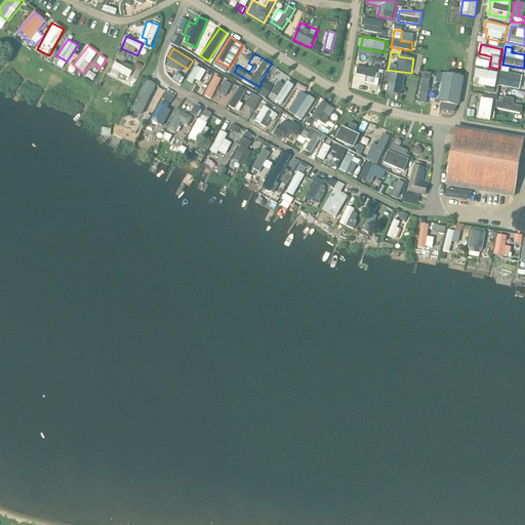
[(126,75),(130,77),(133,71),(115,62),(109,74),(123,81),(126,75)]
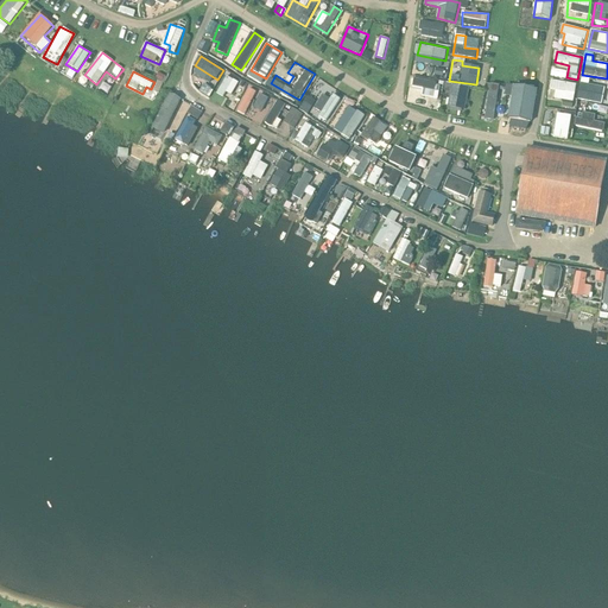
[(226,97),(233,78),(226,76),(219,95),(226,97)]
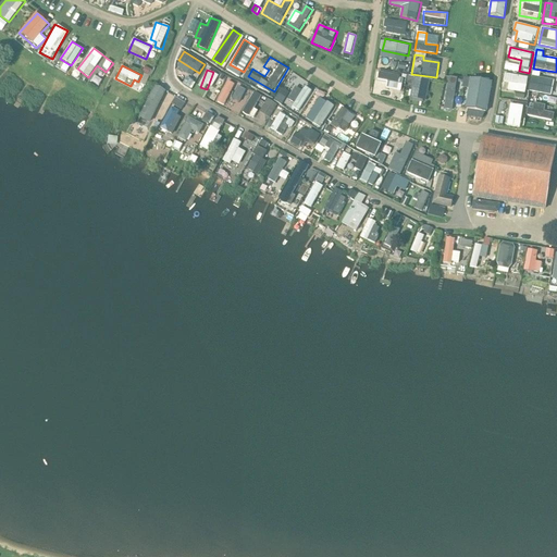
[(541,78),(541,71),(533,70),(531,91),(553,94),(554,79),(541,78)]
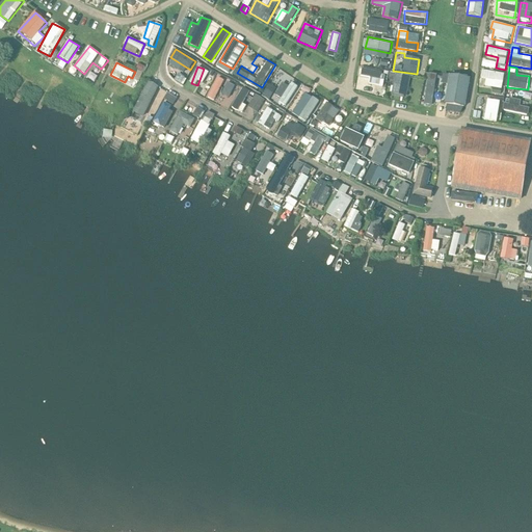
[(362,76),(371,77),(370,84),(384,85),(384,71),(362,69),(362,76)]
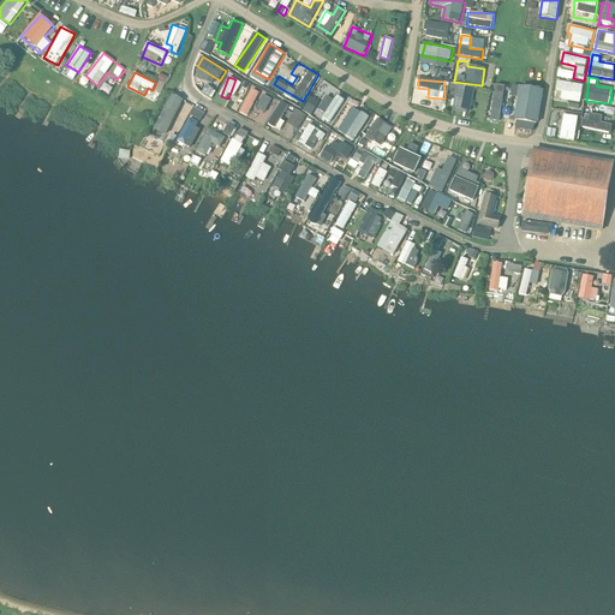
[(559,81),(556,99),(580,103),(584,85),(559,81)]
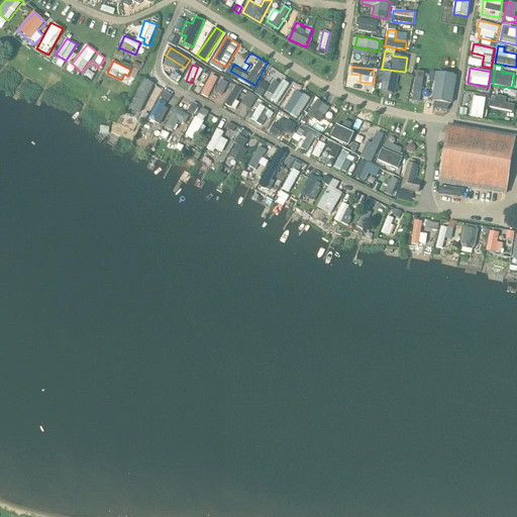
[(413,101),(422,102),(424,72),(416,71),(413,101)]
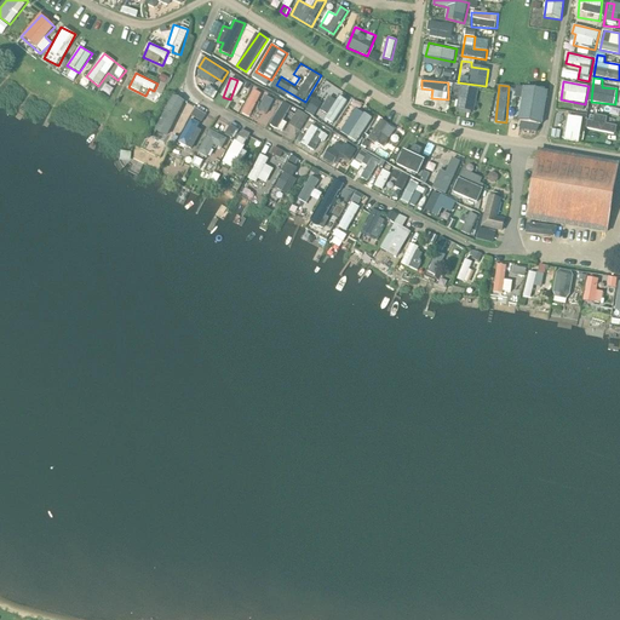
[(211,97),(216,90),(208,86),(204,93),(211,97)]
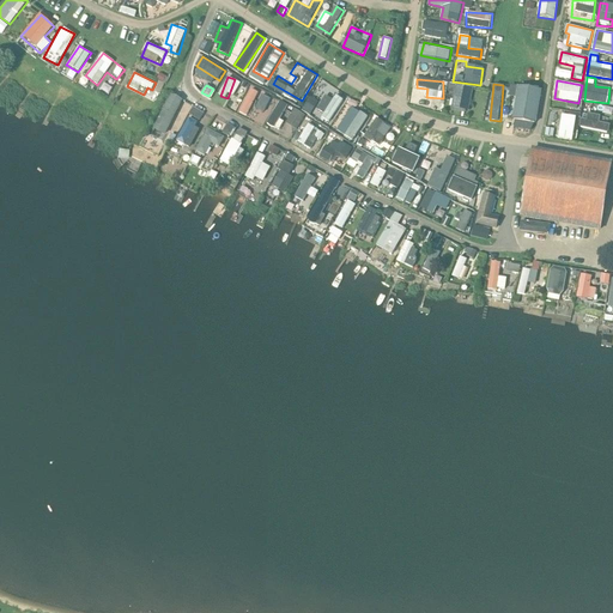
[(453,109),(471,111),(473,87),(455,85),(453,109)]
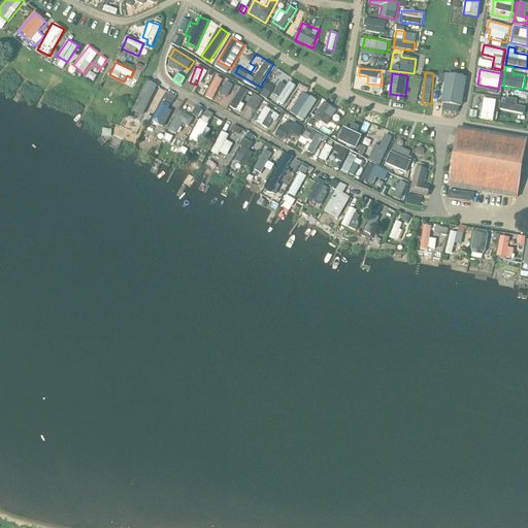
[(217,75),(205,96),(212,100),(224,79),(217,75)]
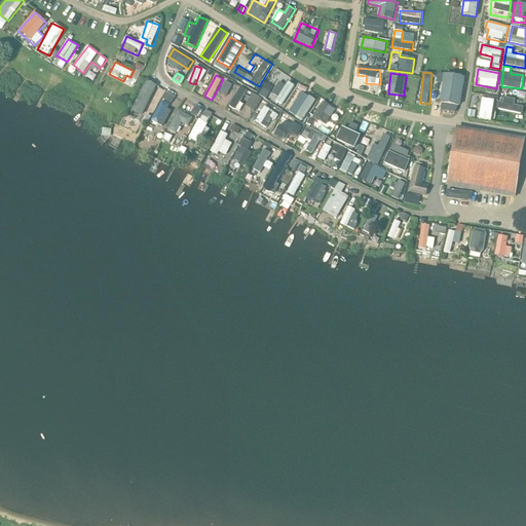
[(459,106),(463,77),(444,75),(443,84),(440,103),(459,106)]
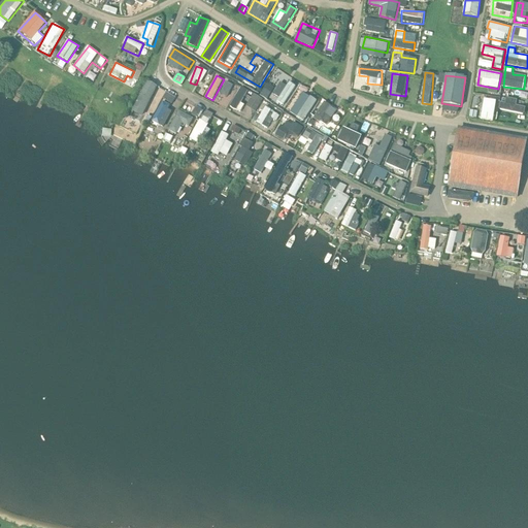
[(227,80),(220,94),(228,98),(234,85),(227,80)]
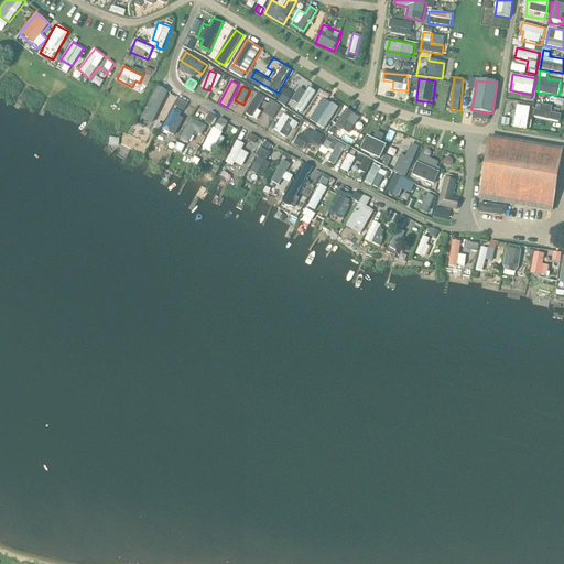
[(283,91),(279,100),(286,105),(291,96),(283,91)]
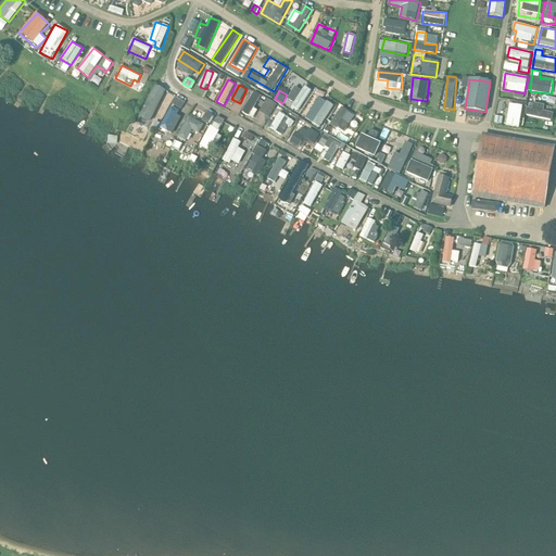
[(242,112),(251,117),(263,96),(254,91),(242,112)]
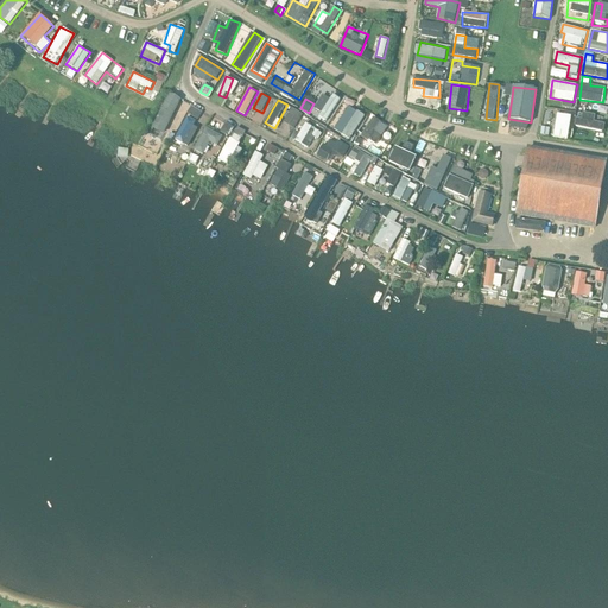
[(331,101),(328,107),(322,103),(316,114),(322,118),(320,122),(327,126),(339,105),(331,101)]
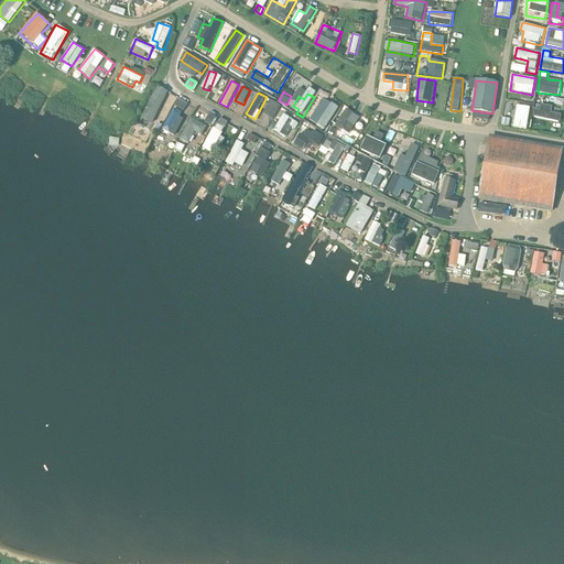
[(272,99),(262,112),(272,120),(282,107),(272,99)]
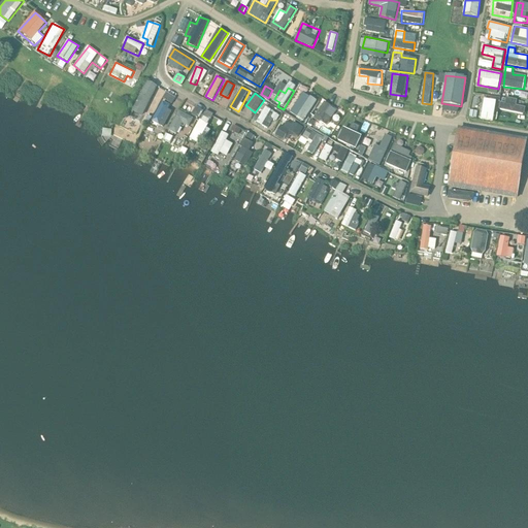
[(485,98),(482,113),(494,116),(496,100),(485,98)]
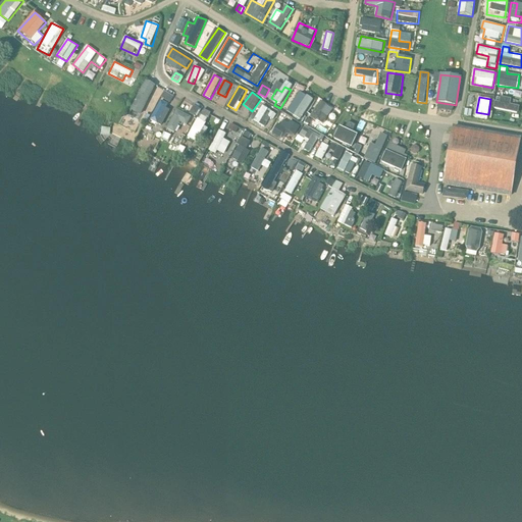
[(496,97),(494,110),(520,111),(520,104),(513,103),(513,98),(496,97)]
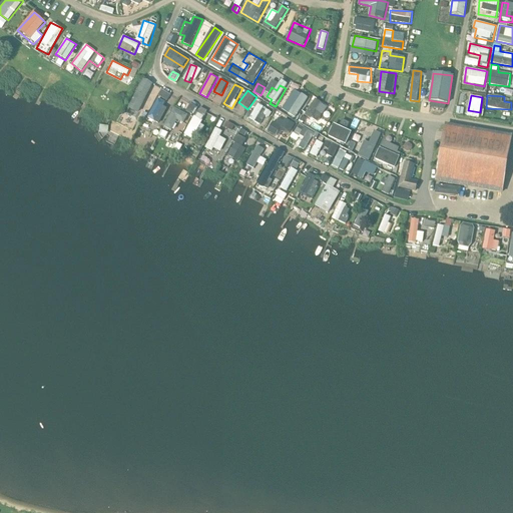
[(296,117),(307,102),(299,96),(289,111),(296,117)]
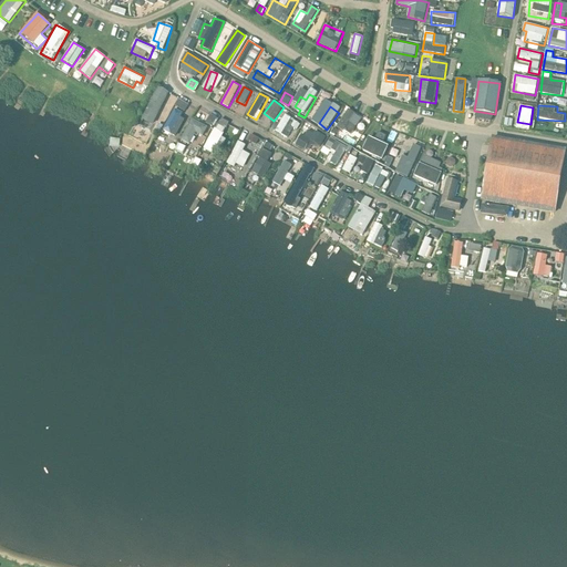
[(349,107),(338,129),(360,140),(370,120),(349,107)]
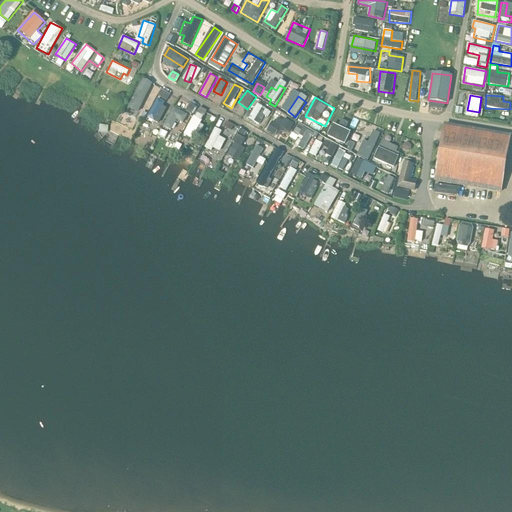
[(191,103),(187,110),(192,114),(197,107),(191,103)]
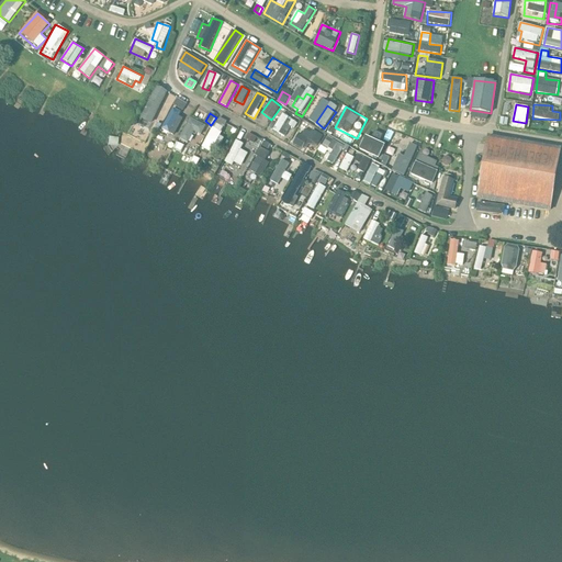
[(282,113),(272,132),(288,141),(298,122),(282,113)]
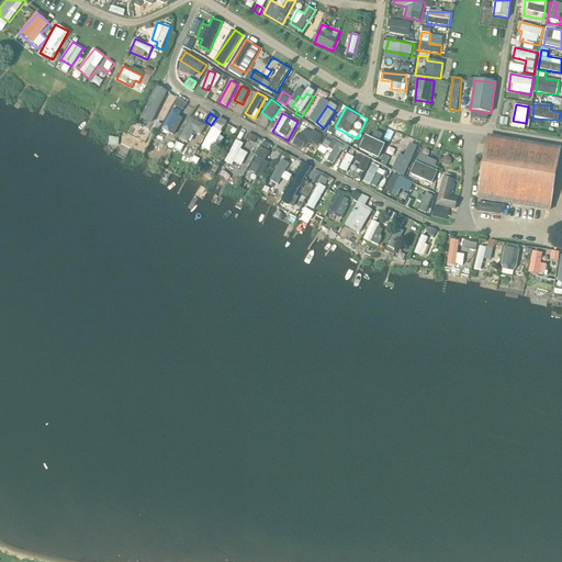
[(212,153),(228,122),(218,116),(203,148),(212,153)]
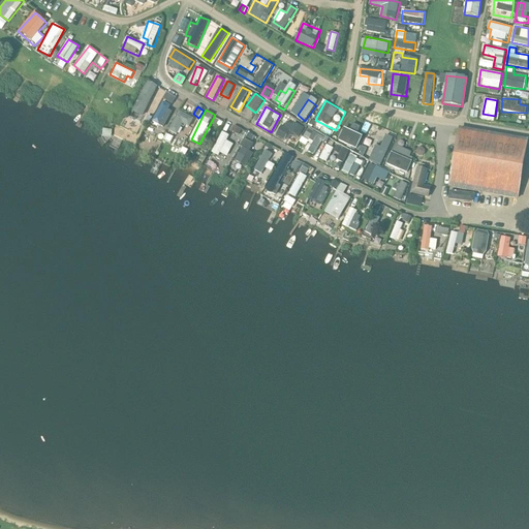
[(190,128),(194,117),(179,111),(170,131),(179,134),(183,125),(190,128)]
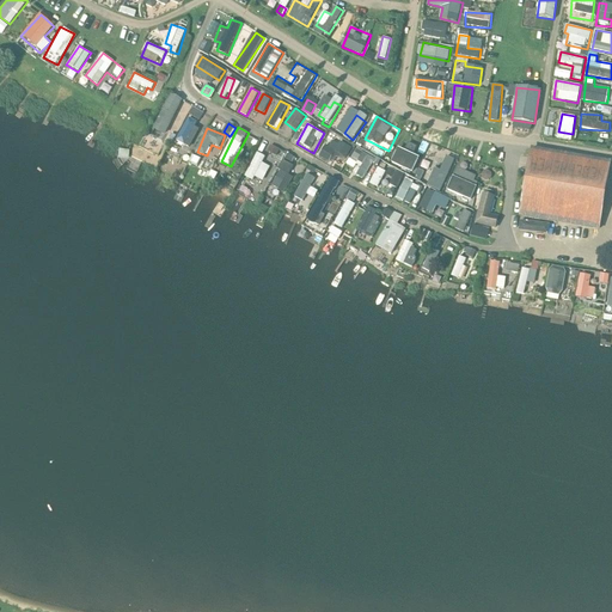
[(318,158),(332,165),(340,153),(336,151),(343,139),(332,133),(318,158)]
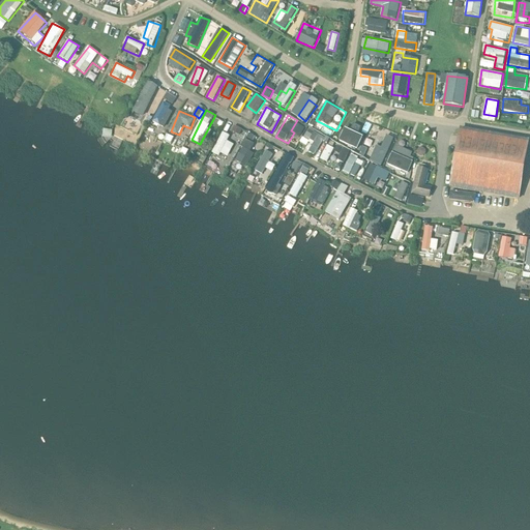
[(235,125),(232,135),(239,137),(242,128),(235,125)]
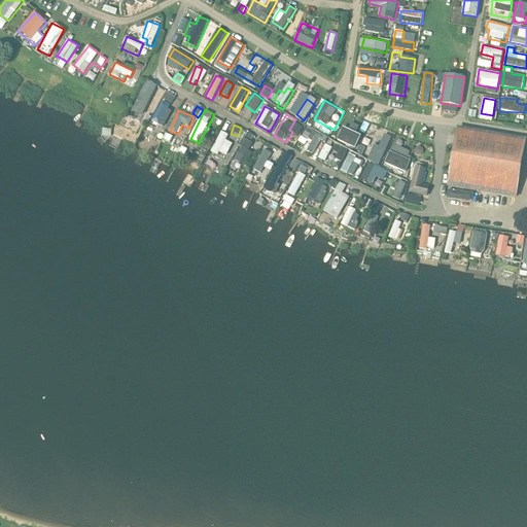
[(343,127),(338,140),(357,148),(362,135),(343,127)]
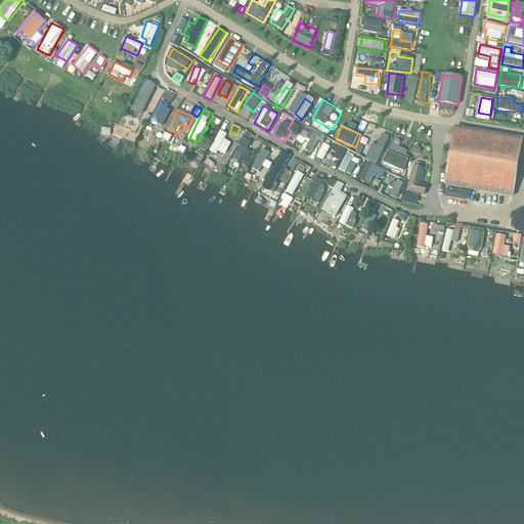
[(523,138),(455,126),(444,186),(513,198),(523,138)]
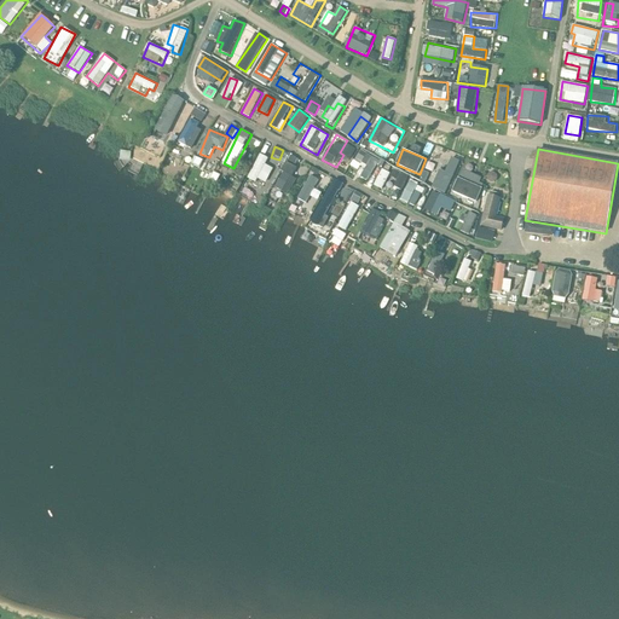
[(366,166),(360,178),(368,181),(380,160),(360,150),(356,160),(366,166)]
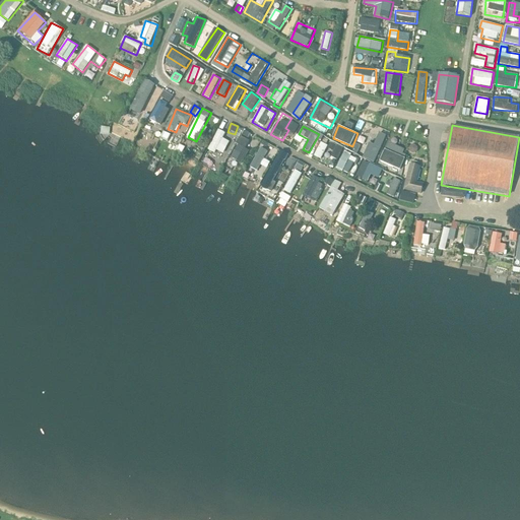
[(231,141),(223,138),(226,133),(219,129),(208,150),(215,154),(217,150),(223,153),(231,141)]
